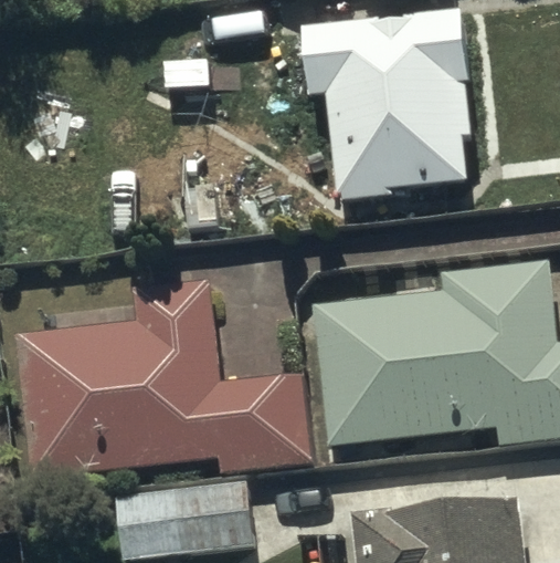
[(463,8),(297,23),(304,97),(326,95),(336,206),(400,200),(399,189),(468,183),(463,134),(475,133),(463,8)]
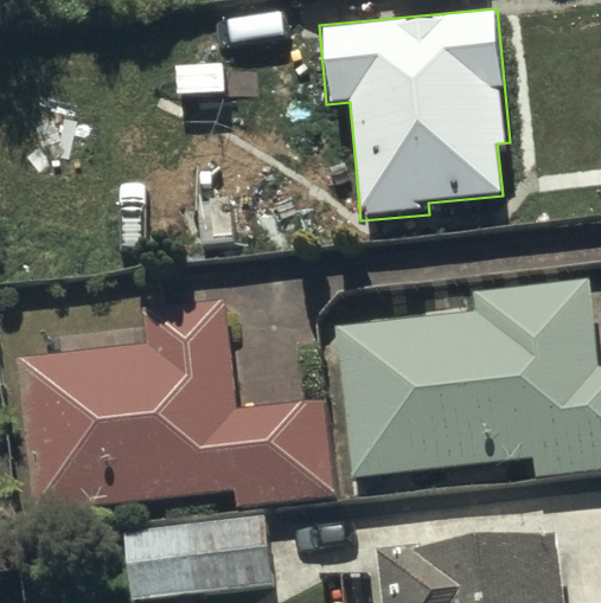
[(471,308),(332,325),(350,476),(537,454),(541,476),(600,468),(600,344),(592,269),(468,284),(471,308)]
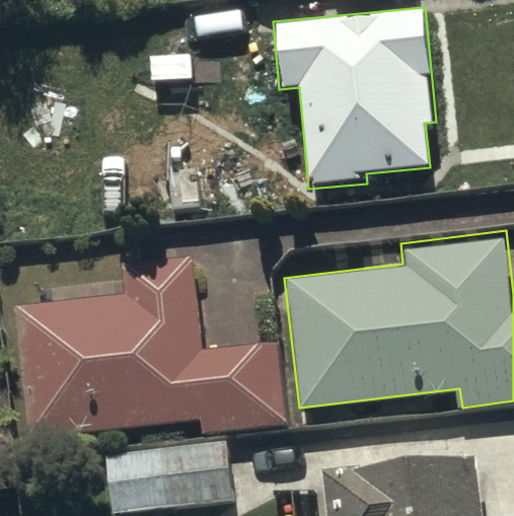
[(126,298),(14,309),(26,438),(199,421),(201,435),(286,426),(278,344),(202,352),(193,259),(123,266),(126,298)]
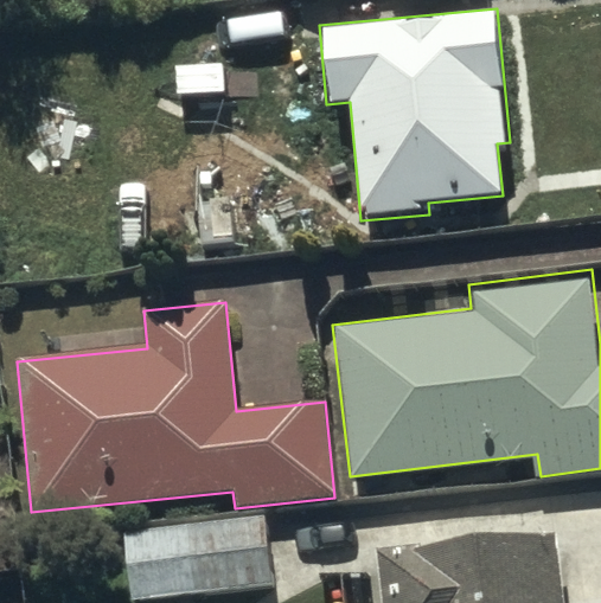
[(269,514),(123,530),(130,602),(276,585),(269,514)]
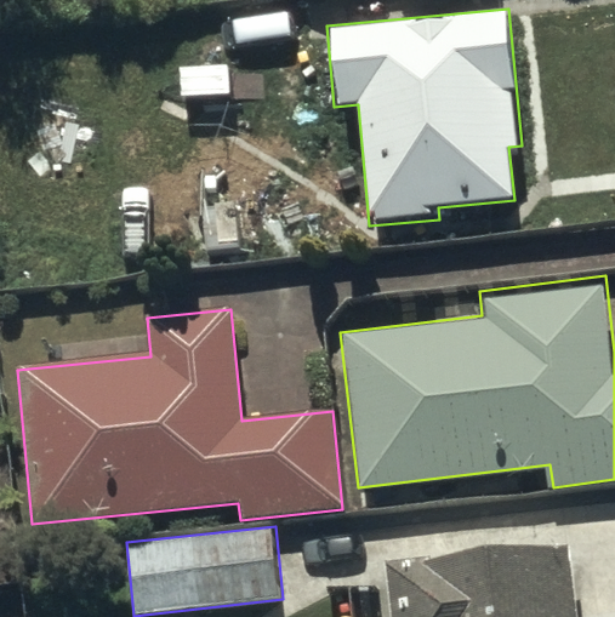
[(582,616),(575,537),(383,555),(388,616),(582,616)]
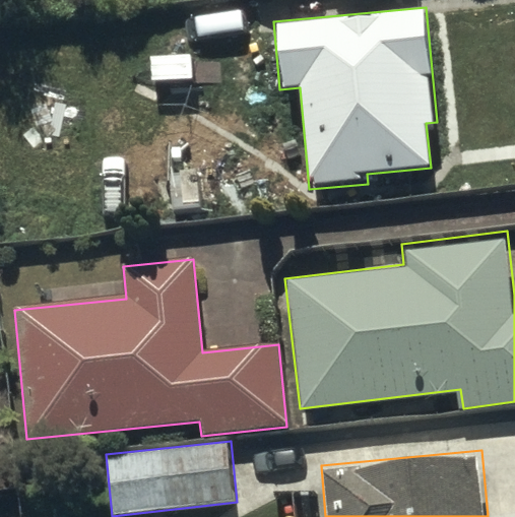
All buildings are outlined.
